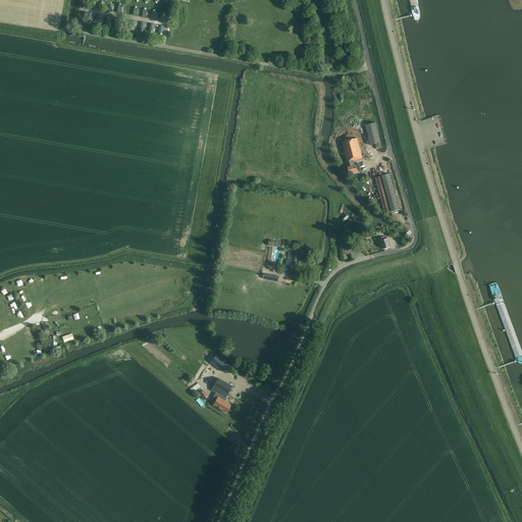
[(370,145),(375,144),(380,143),(376,122),(365,125),(370,145)]
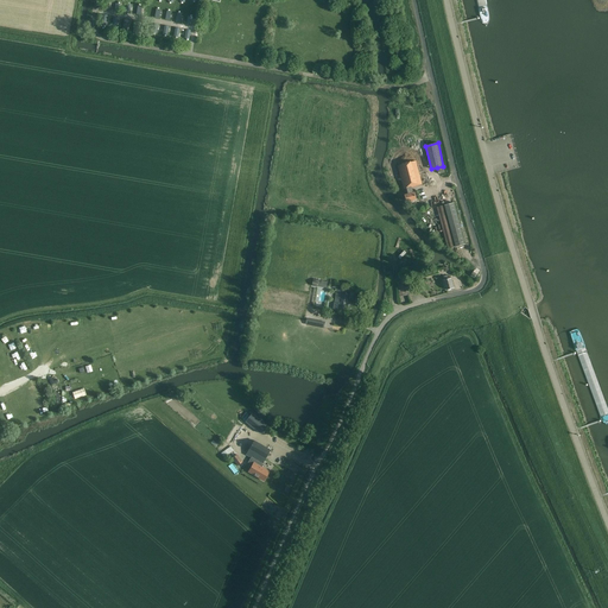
[(413,192),(412,188),(422,184),(416,160),(398,165),(404,189),(406,189),(407,194),(405,195),(406,202),(417,200),(415,192),(413,192)]
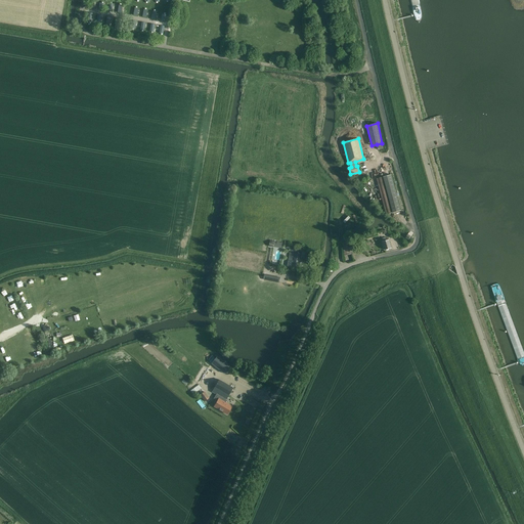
[(386,215),(401,211),(391,175),(377,179),(386,215)]
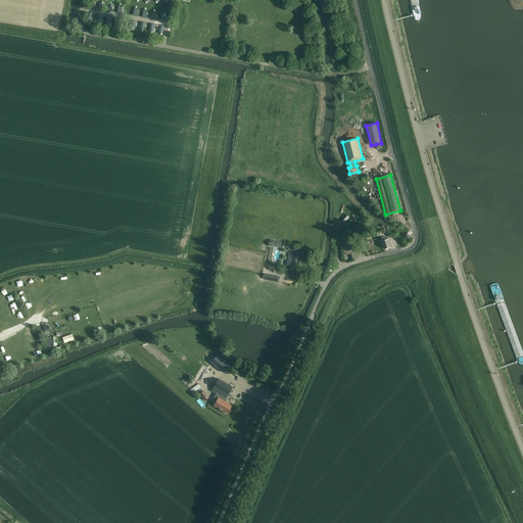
[(347,240),(347,239),(349,238),(348,234),(342,236),(344,239),(341,240),(342,242),(344,255),(350,253),(348,248),(353,247),(352,240),(349,241),(349,240),(347,240)]
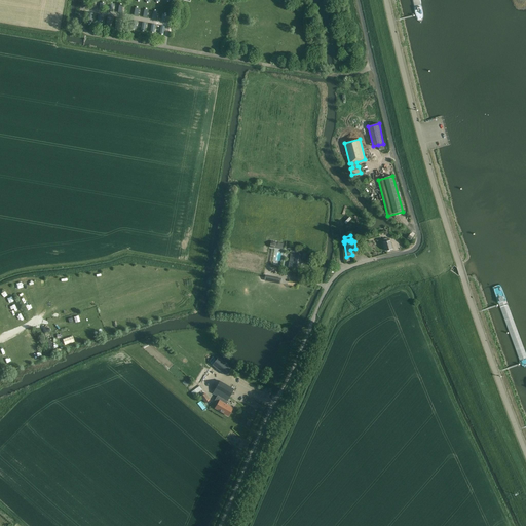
[(387,239),(387,238),(386,238),(384,239),(383,239),(384,242),(386,251),(392,249),(390,240),(389,238),(387,239)]
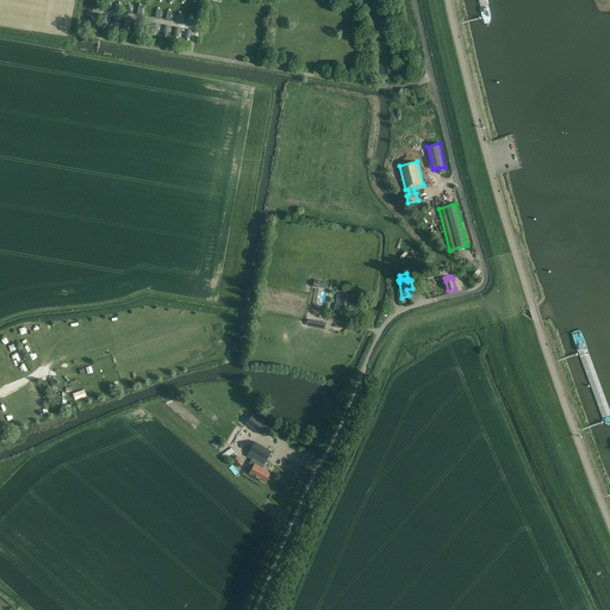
[(335,303),(334,310),(340,311),(340,310),(349,311),(350,299),(354,300),(355,293),(343,291),(342,291),(337,290),(337,294),(336,302),(341,303),(341,304),(336,304),(335,303)]
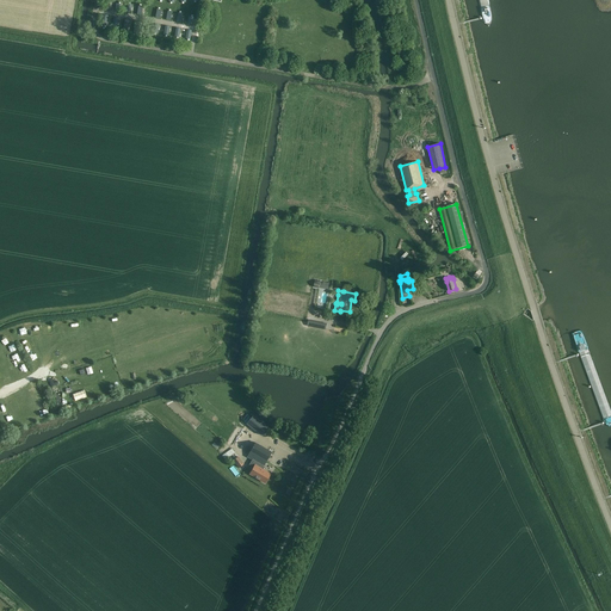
[(307,326),(318,328),(326,329),(327,323),(308,320),(308,323),(307,326)]
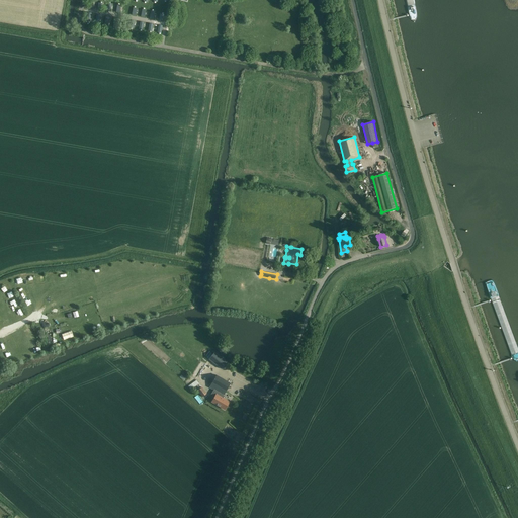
[(221,369),(227,362),(214,352),(208,359),(221,369)]
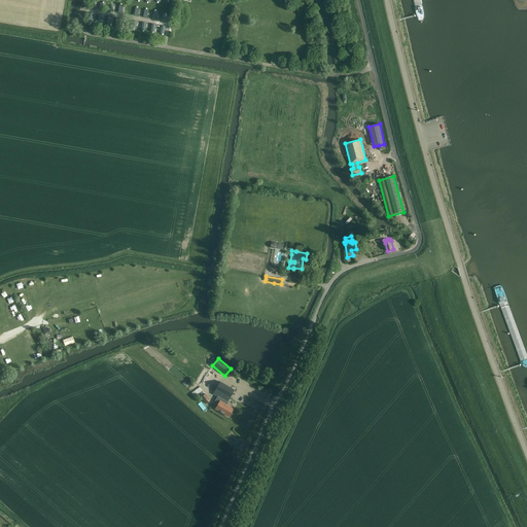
[(220,382),(213,394),(217,396),(214,401),(218,403),(215,409),(229,417),(233,409),(227,406),(229,403),(226,402),(235,390),(220,382)]
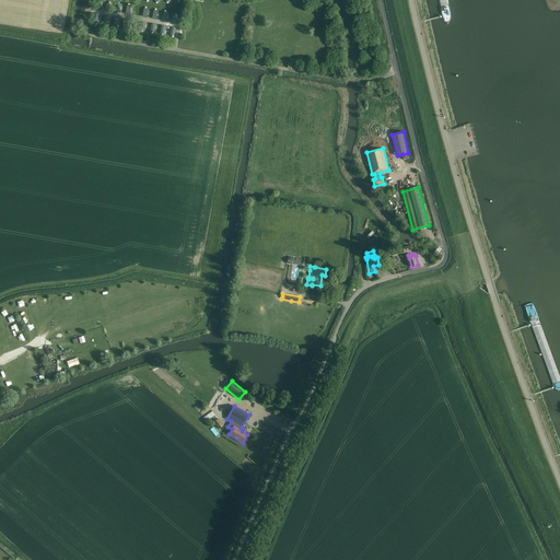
[(212,411),(203,418),(206,421),(211,418),(216,415),(212,411)]
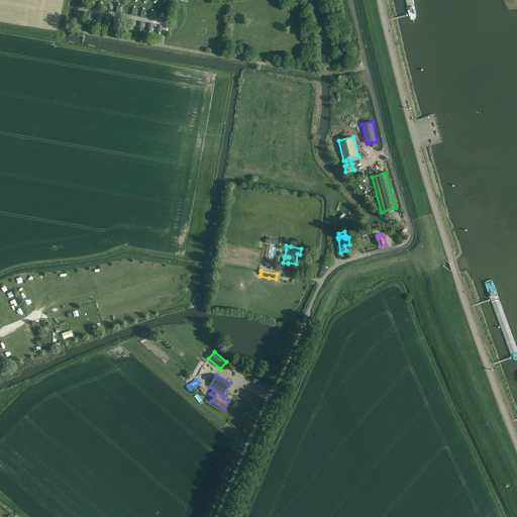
[(201,387),(197,390),(202,396),(206,393),(201,387)]
